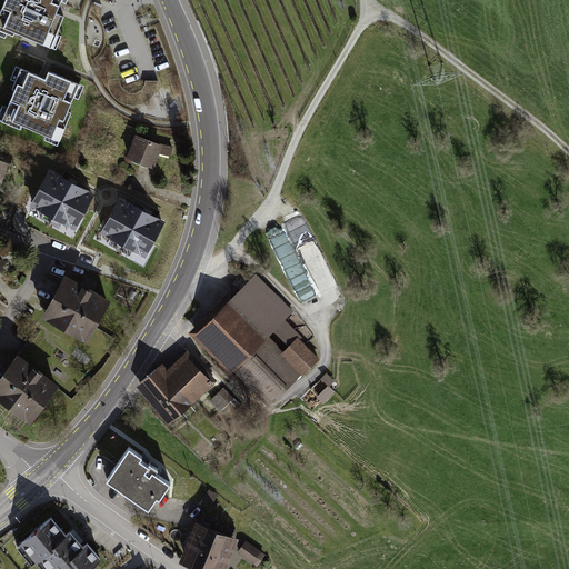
[(15,31),(51,47),(63,16),(56,13),(61,0),(5,0),(0,12),(0,29),(13,35),(15,31)]
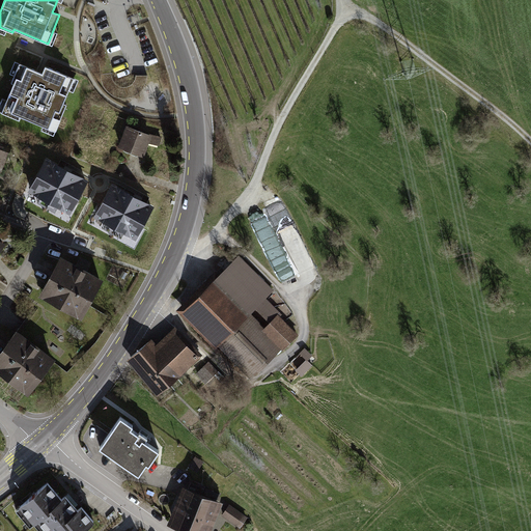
[(21,116),(55,131),(66,104),(63,103),(74,78),(46,66),(43,73),(20,63),(11,82),(14,83),(2,112),(20,119),(21,116)]
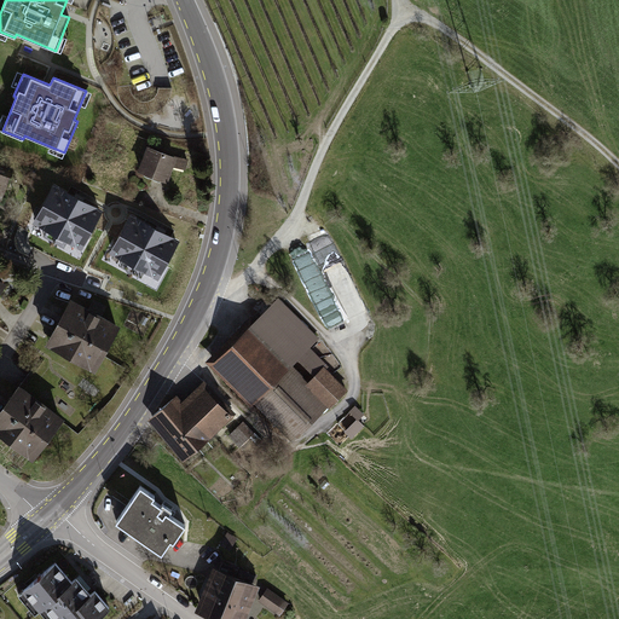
[(140,171),(166,180),(174,157),(149,148),(140,171)]
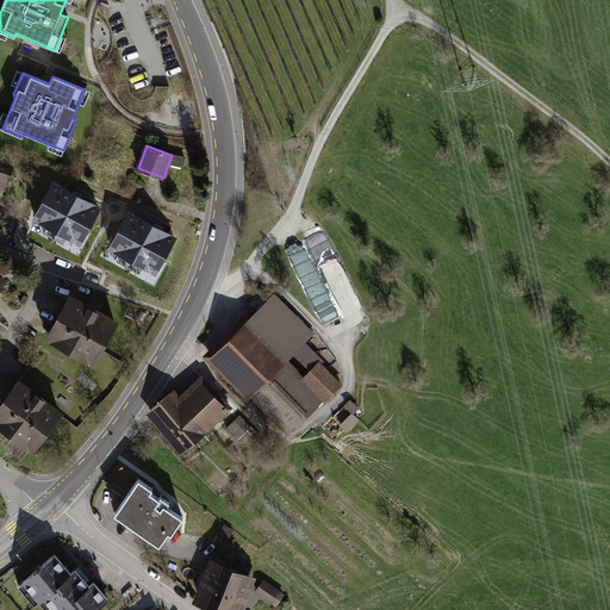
[(12,169),(0,165),(0,195),(1,197),(12,169)]
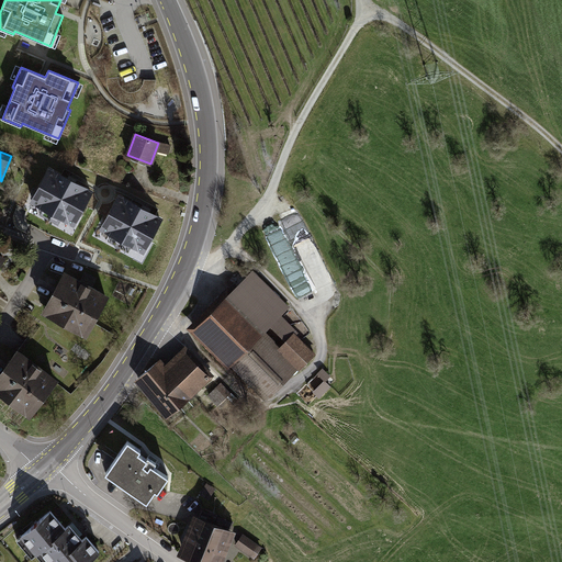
[(74,223),(90,192),(49,169),(32,201),(44,208),(47,202),(65,212),(63,217),(74,223)]
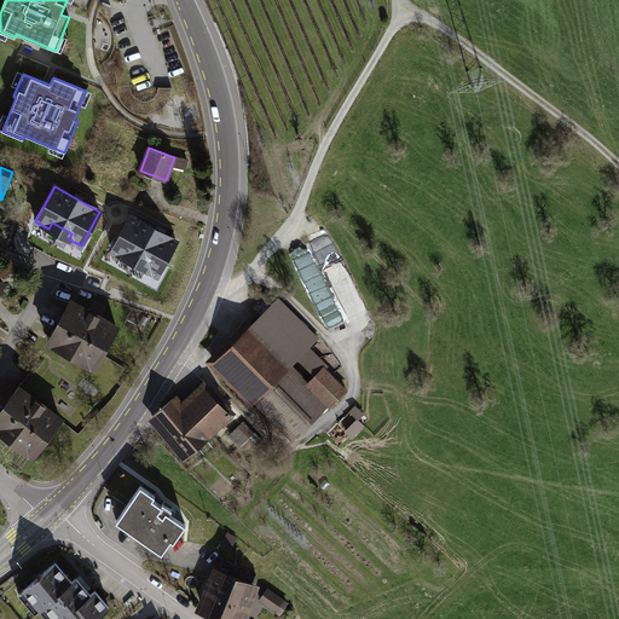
[(177,242),(132,217),(113,252),(126,258),(128,253),(149,264),(145,270),(157,276),(177,242)]
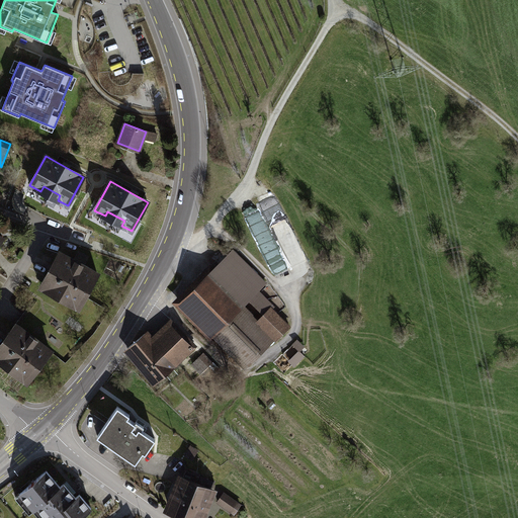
[(85,296),(97,273),(60,253),(47,276),(51,277),(47,284),(53,287),(51,291),(70,301),(72,298),(77,301),(81,294),(85,296)]
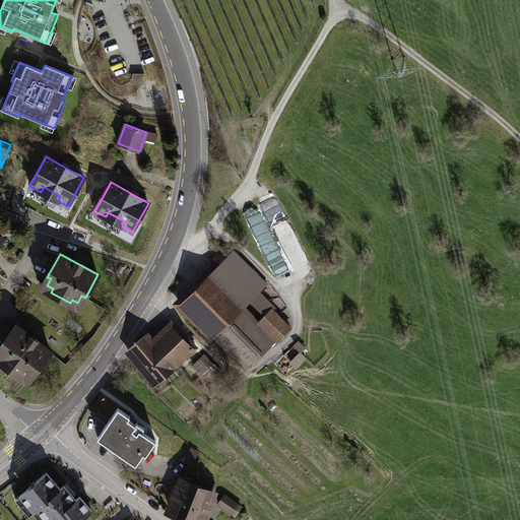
[(263,285),(233,254),(181,307),(197,323),(200,320),(214,334),(215,337),(246,368),(275,338),(277,340),(290,328),(271,309),(259,321),(248,310),(241,307),(263,285)]
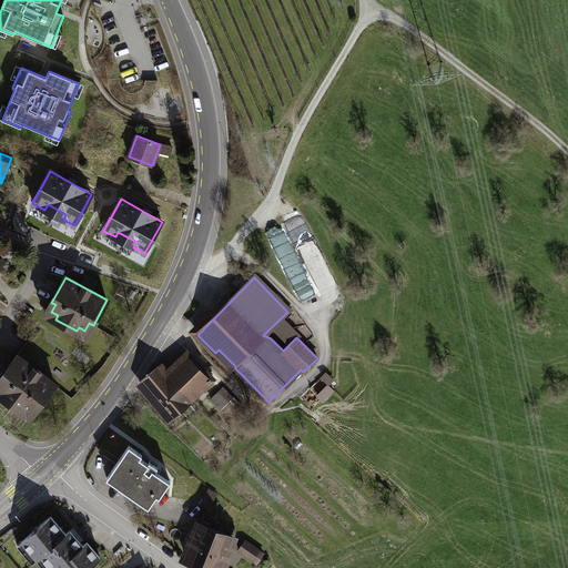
[(97,285),(84,279),(82,283),(94,290),(97,285)]
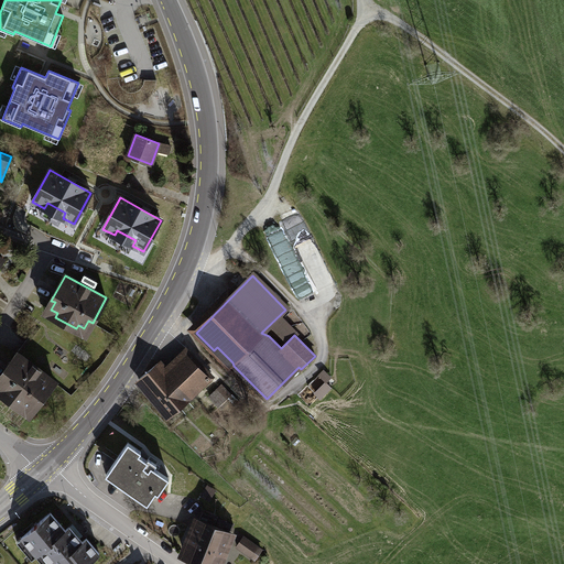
[(38,404),(55,381),(18,354),(0,376),(3,379),(0,383),(0,387),(4,390),(1,393),(20,408),(23,404),(29,409),(33,402),(38,404)]
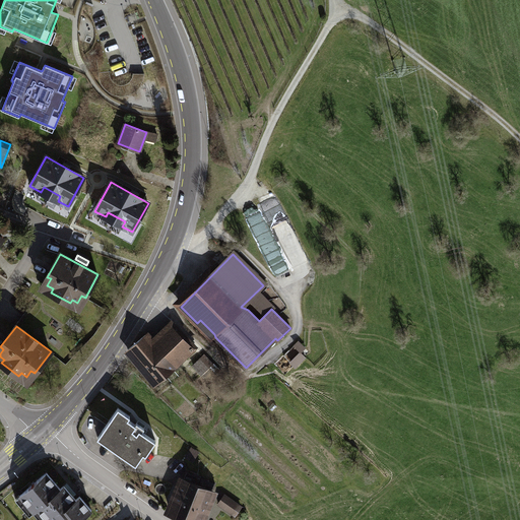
[(193,348),(171,326),(153,342),(146,334),(128,349),(156,383),(174,368),(193,348)]
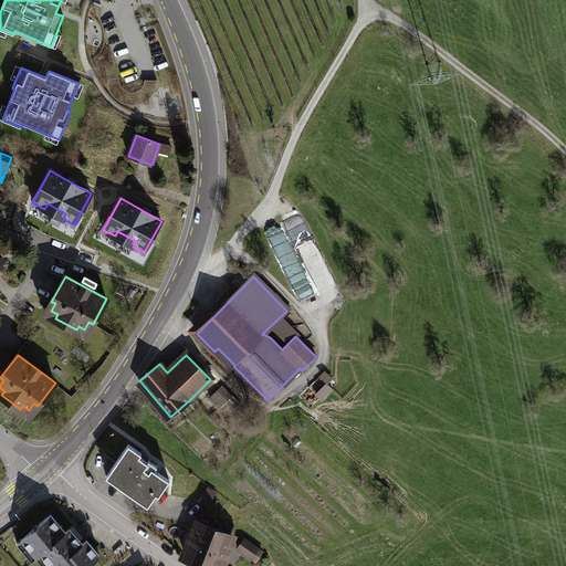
[(328,381),(334,377),(326,369),(310,386),(323,399),(335,388),(328,381)]
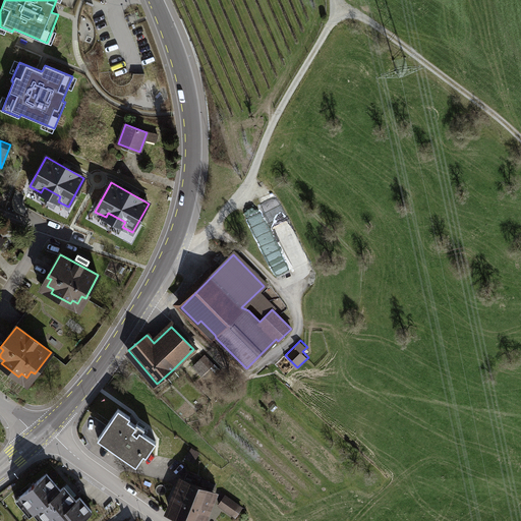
[(193,366),(200,374),(209,367),(201,359),(193,366)]
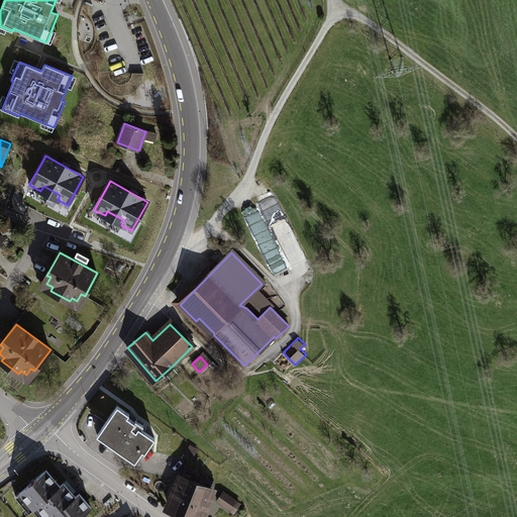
[(129,414),(117,406),(102,428),(109,433),(104,440),(134,461),(142,450),(144,452),(154,438),(138,427),(136,431),(131,427),(135,422),(127,417),(129,414)]
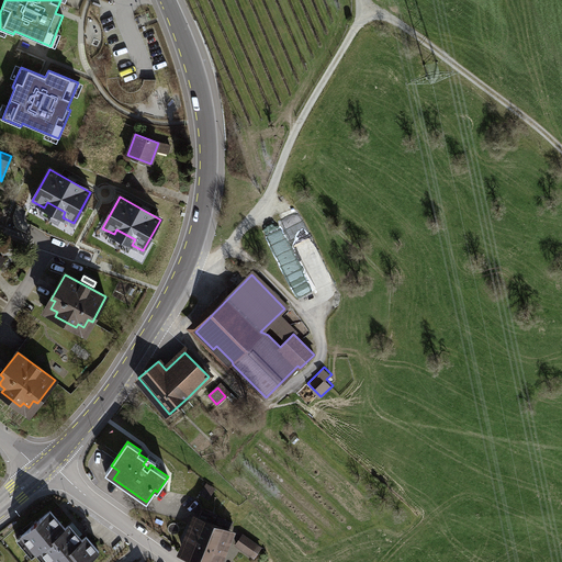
[(206,483),(200,494),(208,499),(215,490),(206,483)]
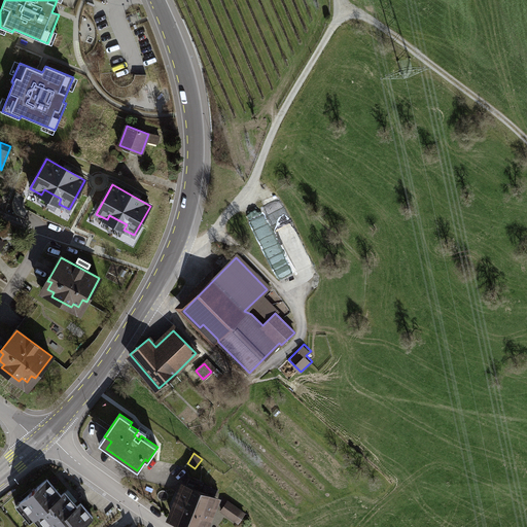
[(61,495),(47,479),(20,502),(34,519),(38,516),(47,526),(81,526),(93,517),(81,503),(77,506),(65,492),(61,495)]
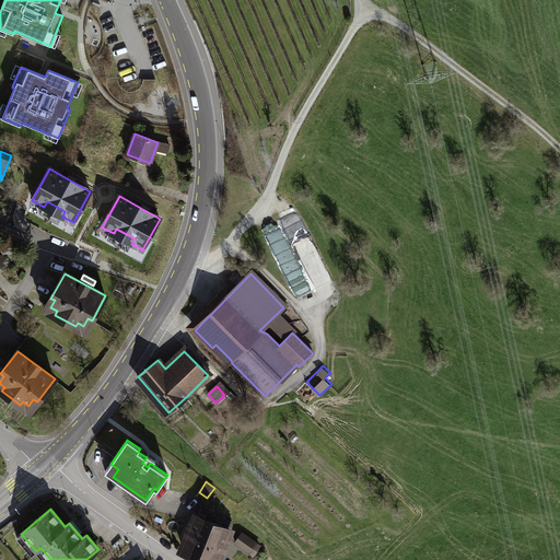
[(199,558),(217,514),(201,509),(194,525),(189,524),(185,533),(190,535),(184,551),(199,558)]
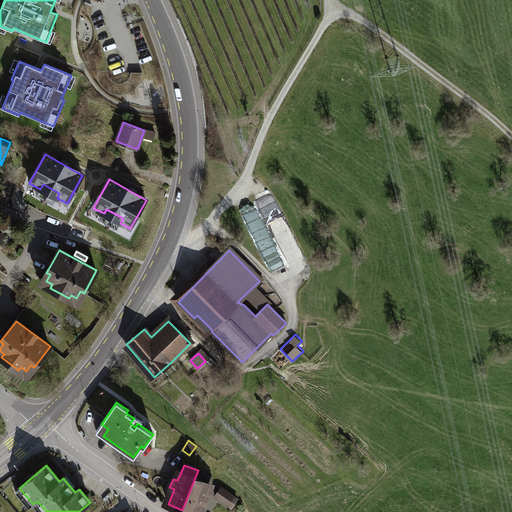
[(197,511),(212,476),(198,470),(182,510),(187,511),(197,511)]
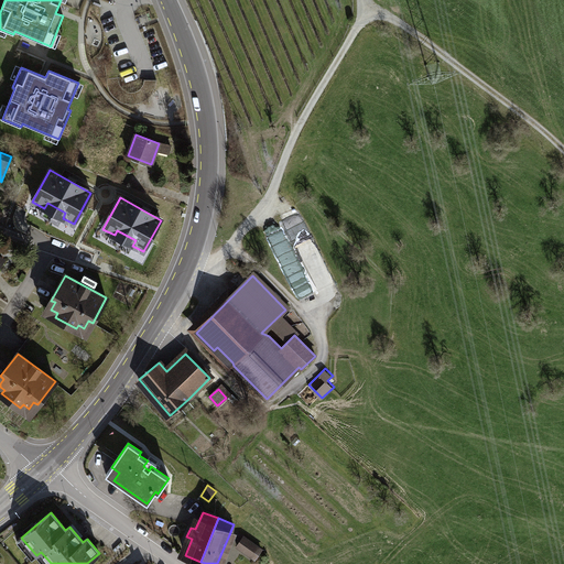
[(261,550),(243,537),(237,546),(255,559),(261,550)]
